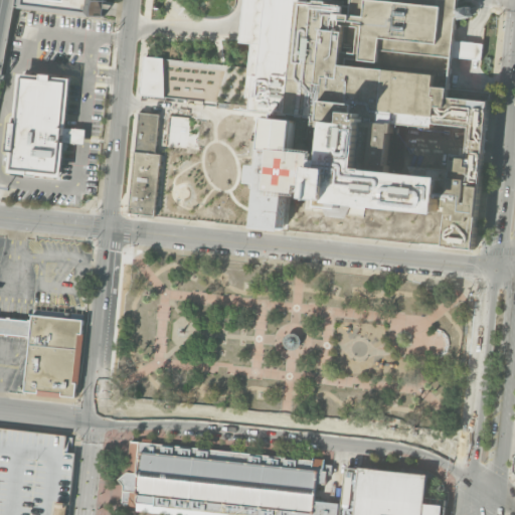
[(31,7),(31,0),(106,0),(106,8),(106,15),(31,7)]
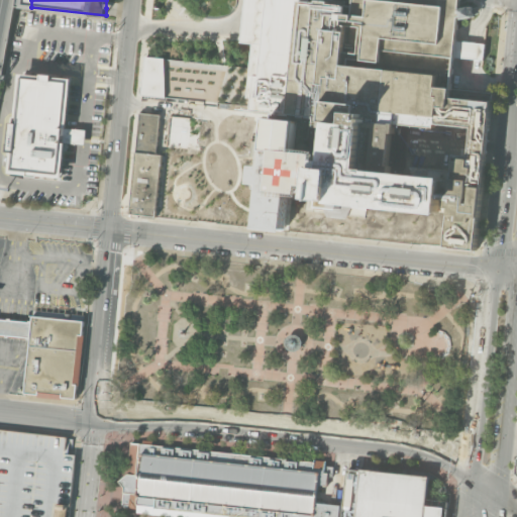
[(460,0),(460,12),(462,11),(462,8),(474,5),(477,16),(464,19),(463,15),(459,16),(451,96),(490,100),(474,250),(445,247),(450,199),(444,199),(442,216),(342,205),(341,210),(306,206),(307,196),(292,194),(288,230),(256,226),(262,183),(253,182),(255,166),(264,166),(269,117),(299,121),(297,147),(319,150),(321,125),(316,125),(317,116),(288,113),(299,0),(317,1),(317,0),(330,0),(329,3),(353,5),(353,0),(460,0)]
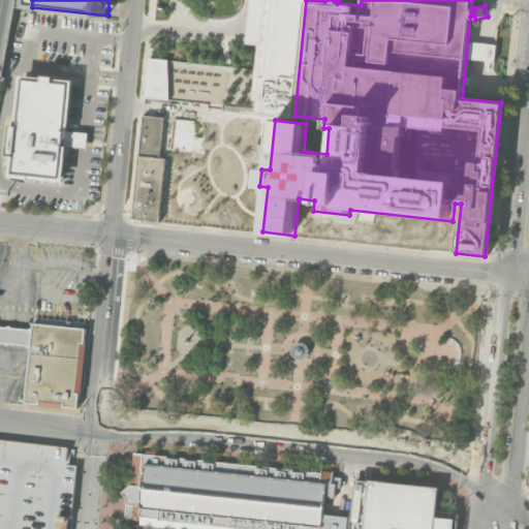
[(210,103),(144,96),(148,57),(173,60),(174,53),(187,55),(187,61),(214,64),(210,103)]
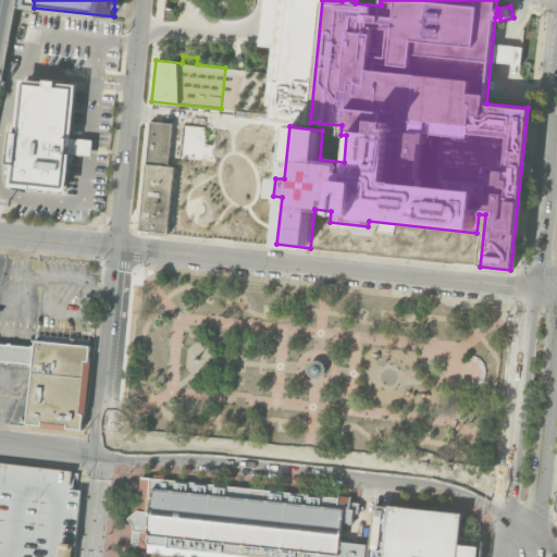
[(58,87),(75,88),(64,188),(42,186),(42,190),(32,189),(32,185),(14,183),(24,83),(45,85),(46,78),(58,79),(58,87)]
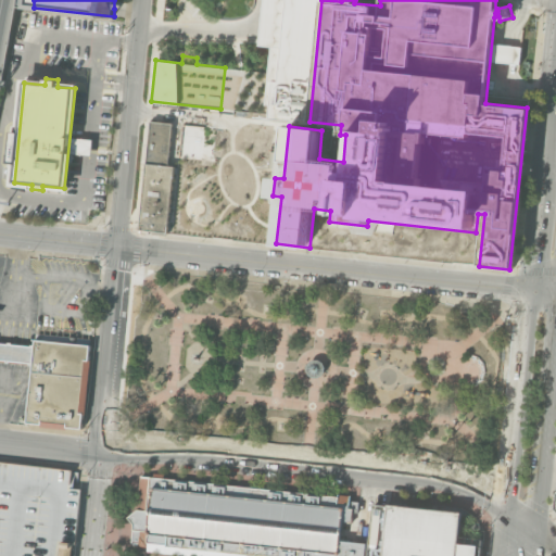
[(147,163),(151,121),(173,123),(168,165),(174,165),(166,232),(139,229),(147,163)]
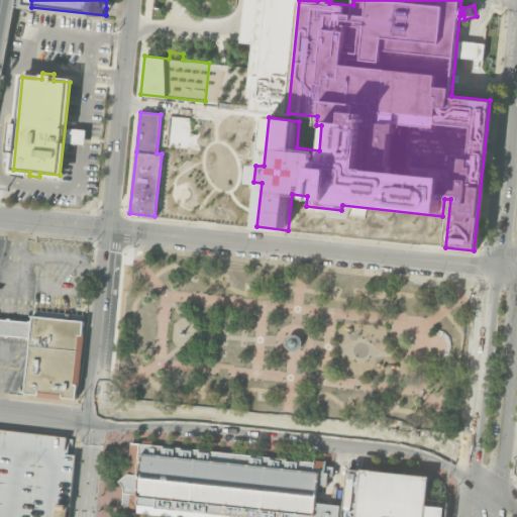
[(25,393),(30,337),(32,322),(33,315),(84,320),(76,398),(25,393)]
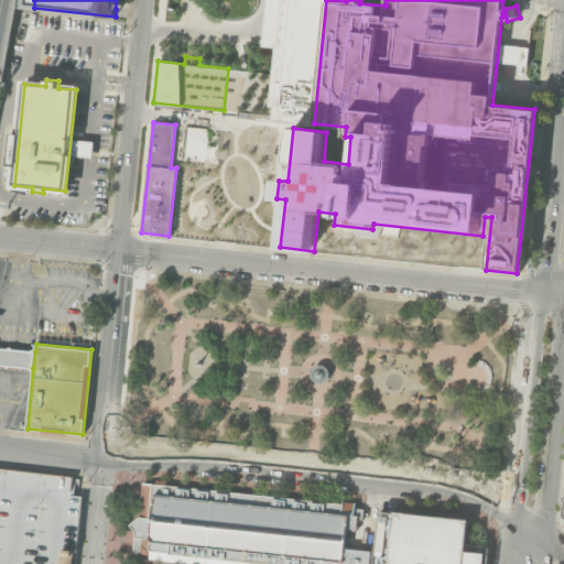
[(0,364),(0,347),(35,351),(33,368),(0,364)]
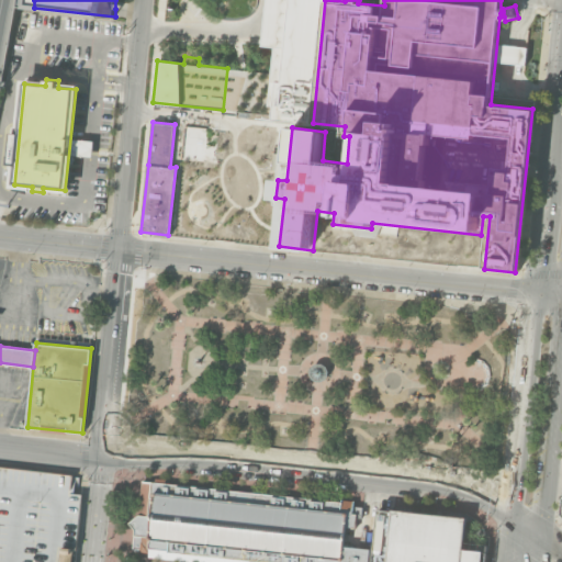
[(317,381),(322,380),(324,379),(326,377),(327,373),(327,370),(326,367),(324,364),(321,363),(316,363),(314,364),(311,368),(310,371),(311,374),(312,378),(314,380),(317,381)]
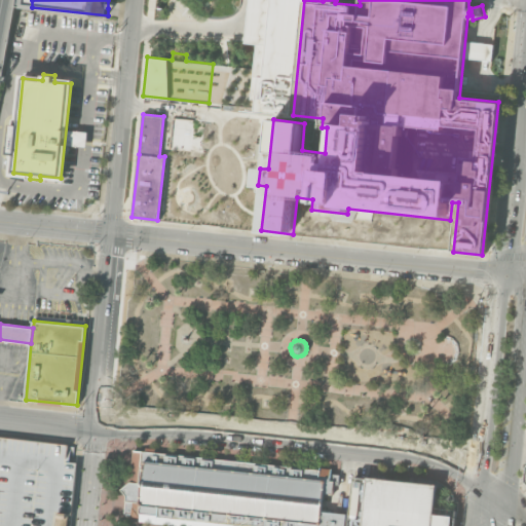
[(0,525),(0,438),(68,446),(66,460),(77,462),(70,525),(69,525),(0,525)]
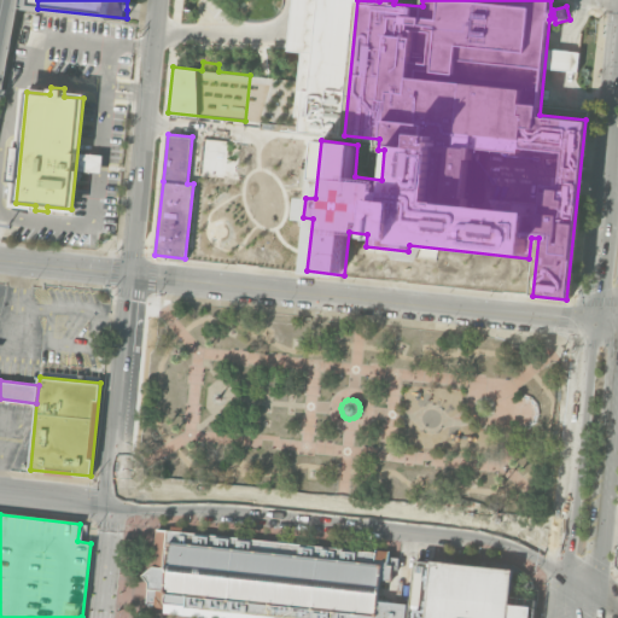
[(156,529),(375,552),(375,549),(390,551),(390,557),(398,558),(398,565),(392,565),(391,579),(380,581),(378,600),(408,604),(406,617),(293,617),(185,606),(185,605),(164,602),(163,607),(153,606),(155,604),(146,604),(149,582),(143,575),(152,567),(156,529)]
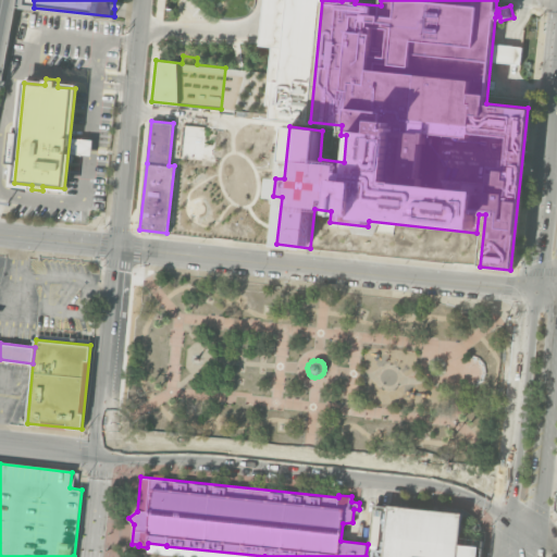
[(369,556),(375,505),(388,507),(388,505),(462,514),(459,544),(479,547),(478,556),(369,556)]
